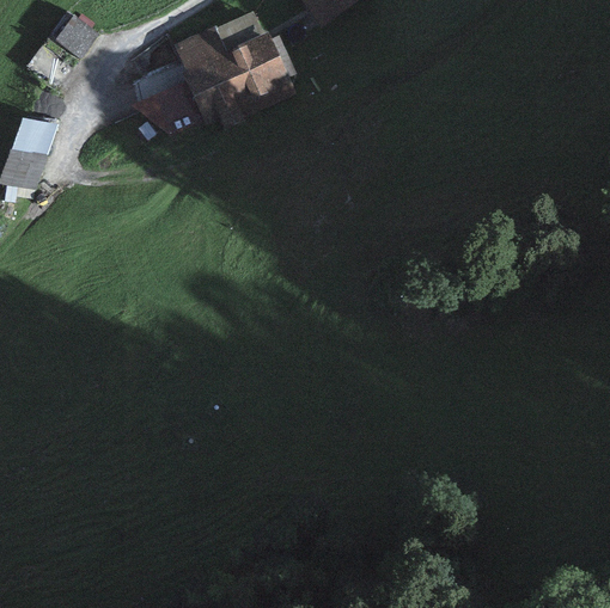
[(307,0),(321,18),(347,0),(307,0)]
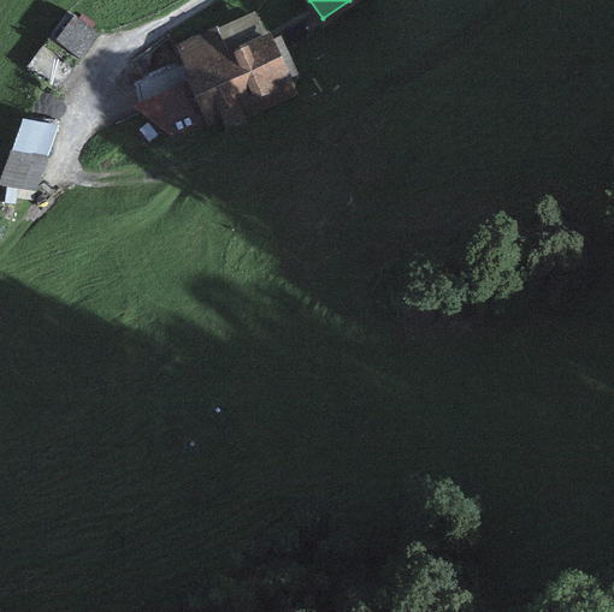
[(94,31),(72,16),(57,36),(78,52),(94,31)]
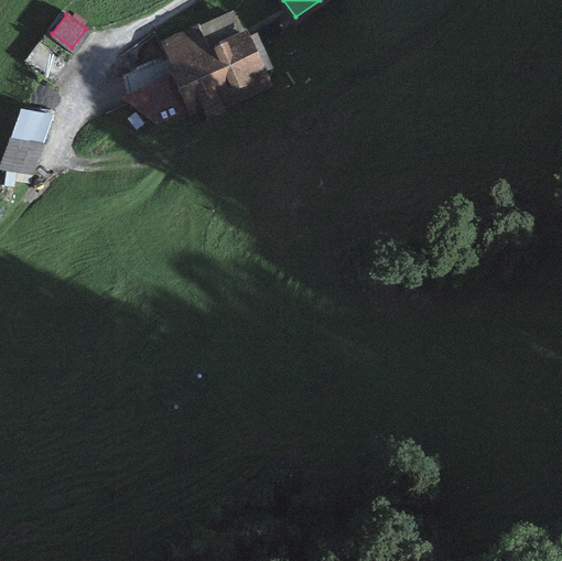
[(196,25),(160,42),(190,107),(204,100),(208,109),(267,83),(244,33),(207,50),(196,25)]
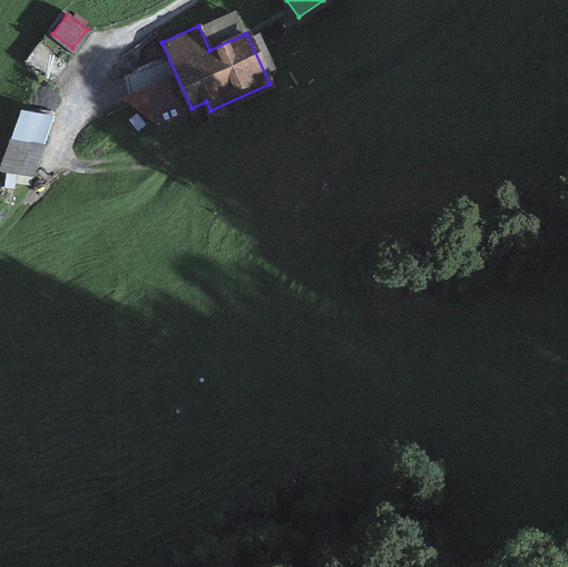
[(183,105),(169,76),(124,96),(153,119),(183,105)]
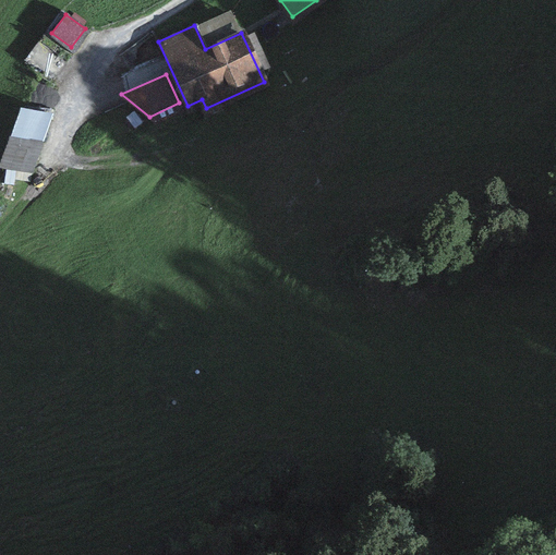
[(49,111),(21,107),(0,164),(29,168),(49,111)]
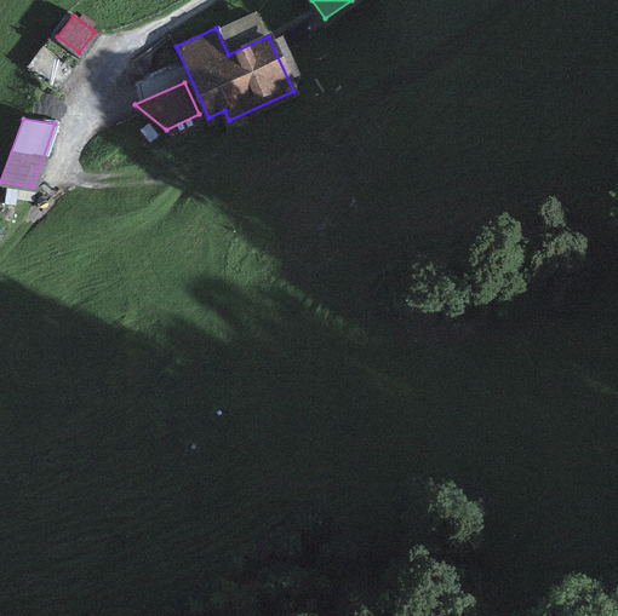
All buildings are outlined.
